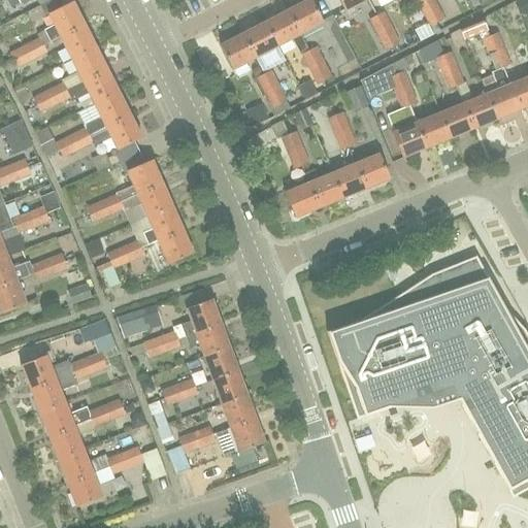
[(65,5),(62,0),(37,0),(39,4),(45,14),(46,13),(65,5)]
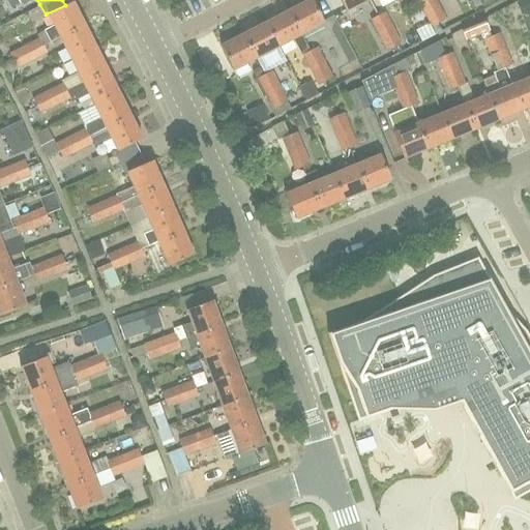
[(310,0),(307,0),(286,11),(299,35),(322,24),(310,0)]
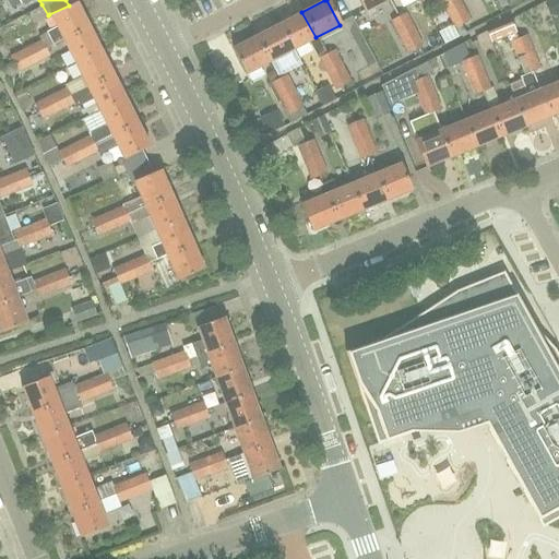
[(389,0),(388,0),(357,0),(364,13),(389,0)]
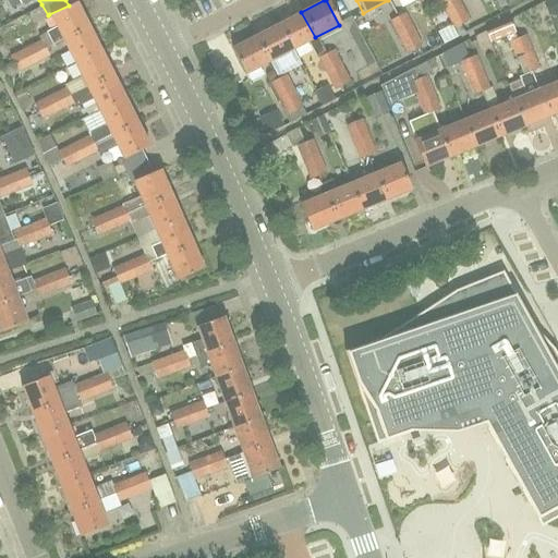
[(387,0),(388,0),(387,0),(388,0),(398,15),(396,16),(413,49),(423,44),(407,13),(408,12),(401,0),(387,0)]
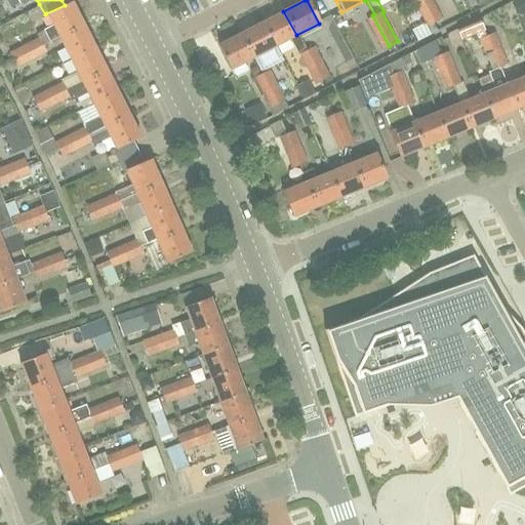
[(434,23),(421,0),(411,0),(427,27),(434,23)]
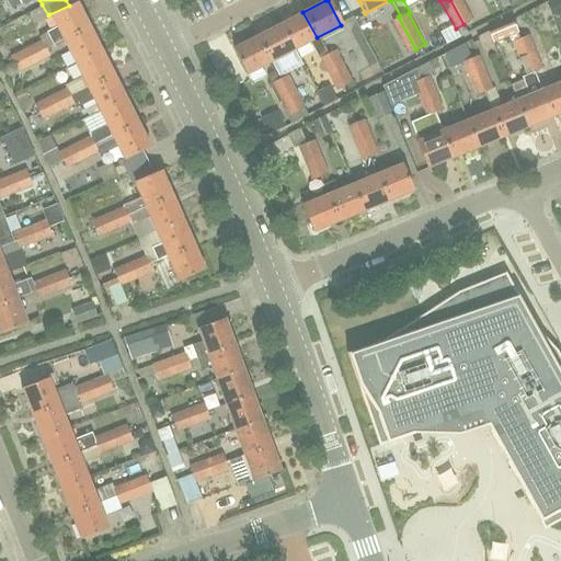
[(450,0),(464,24),(472,20),(461,0),(450,0)]
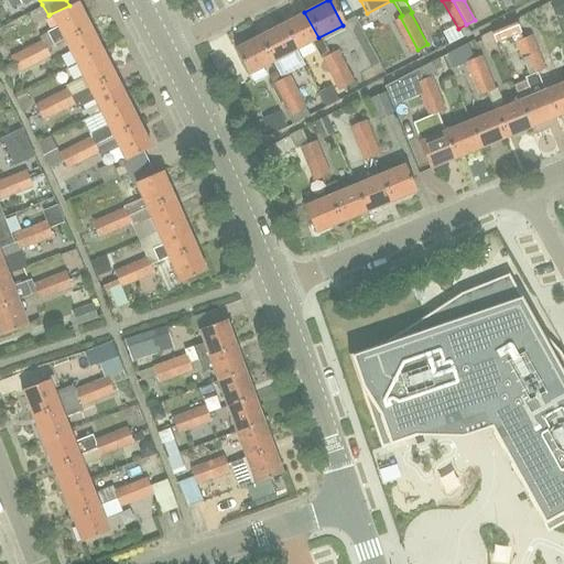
[(555,15),(563,11),(563,1),(563,0),(552,0),(550,1),(555,15)]
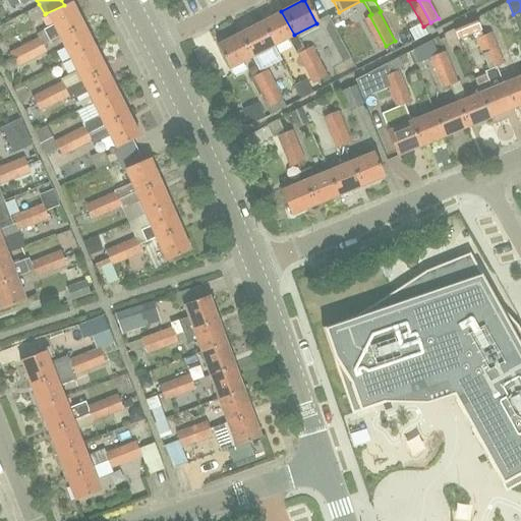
[(52,24),(36,34),(37,37),(41,45),(58,37),(81,24),(70,2),(64,5),(46,13),(52,24)]
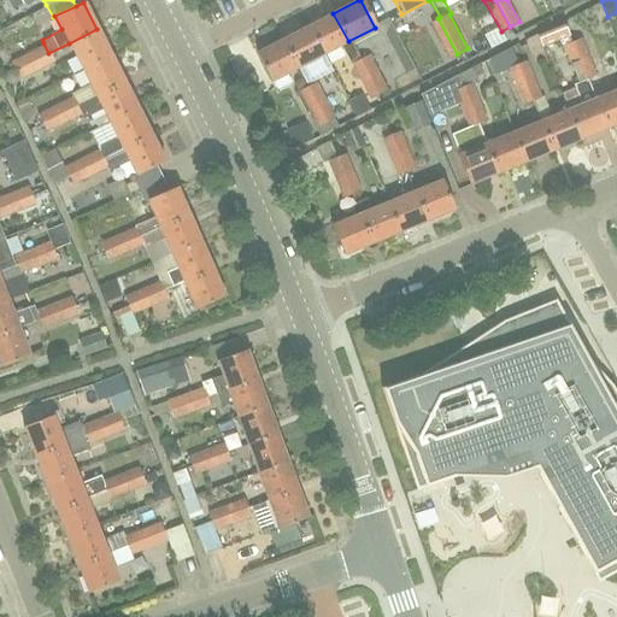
[(333,13),(307,27),(322,54),(348,41),(333,13)]
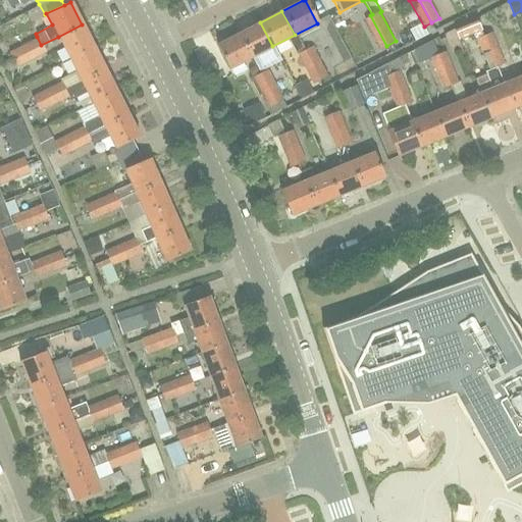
[(386,46),(370,15),(363,19),(379,50),(386,46)]
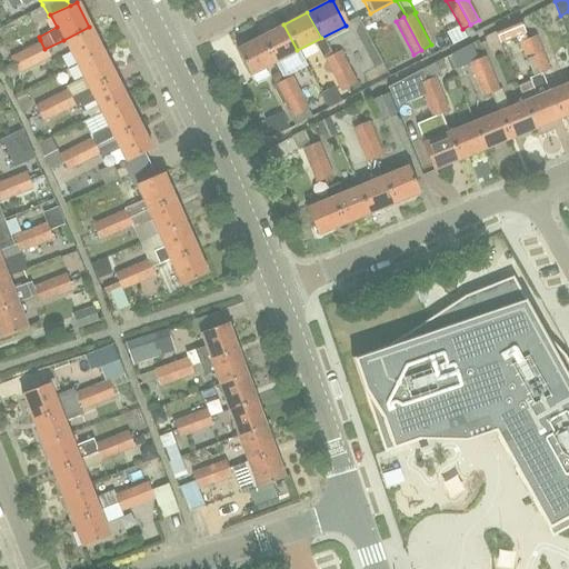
[(526,39),(519,22),(495,33),(499,45),(516,37),(518,42),(526,39)]
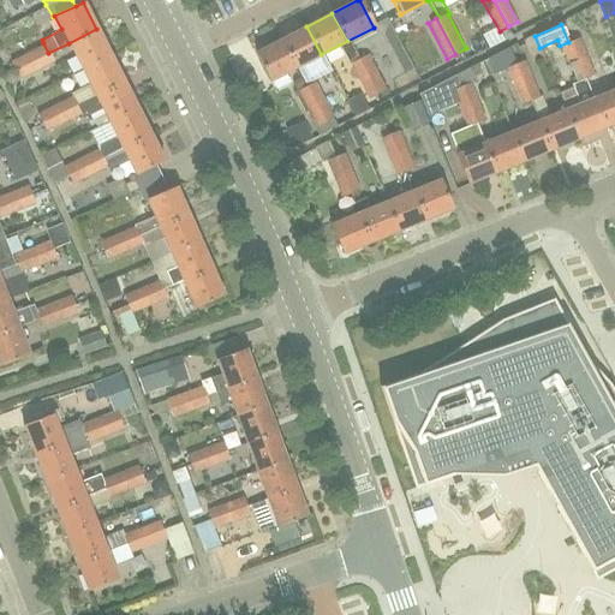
[(321,54),(306,27),(281,40),(296,67),(321,54)]
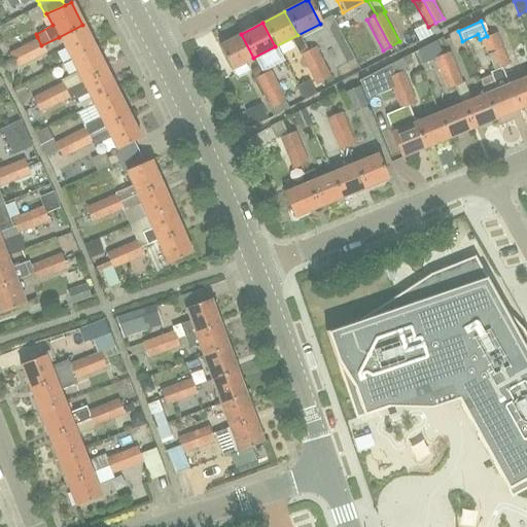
[(82,25),(59,37),(70,59),(94,46),(82,25)]
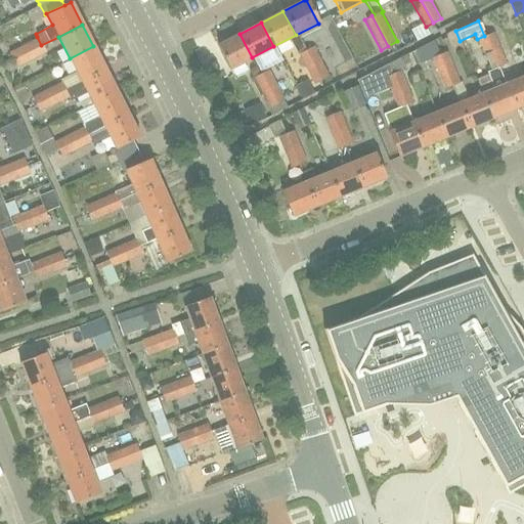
[(485,54),(500,48),(494,33),(486,36),(479,39),(485,54)]
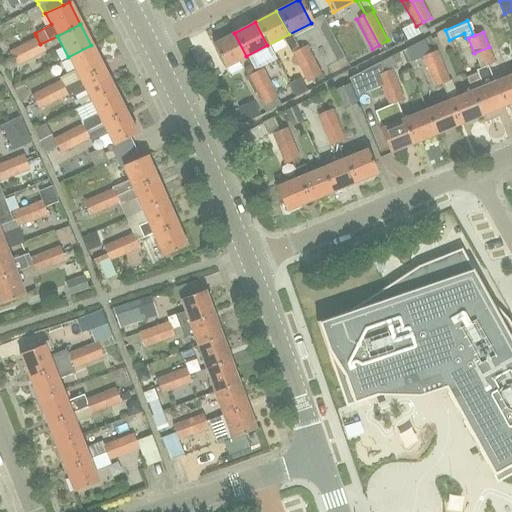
[(246,56),(234,33),(212,44),(224,67),(246,56)]
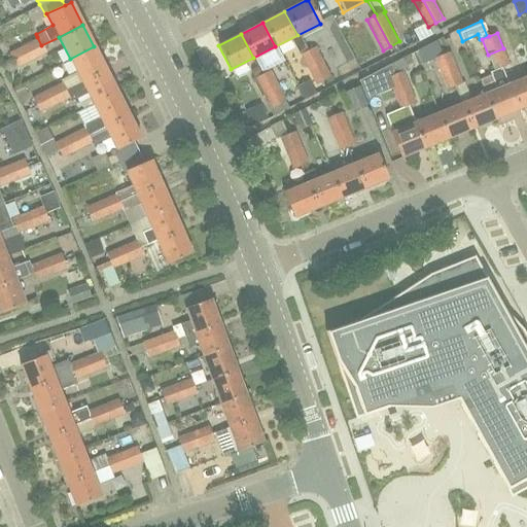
[(41,45),(37,37),(23,44),(30,60),(45,51),(41,45)]
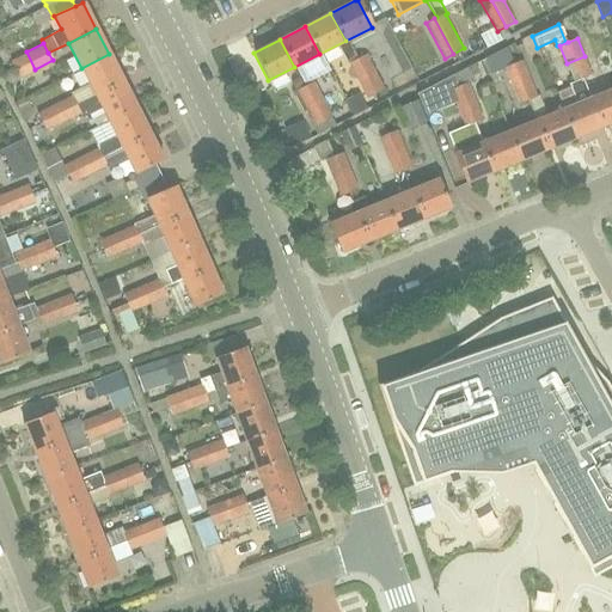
[(375,93),(357,59),(349,43),(338,48),(347,66),(349,65),(366,98),(375,93)]
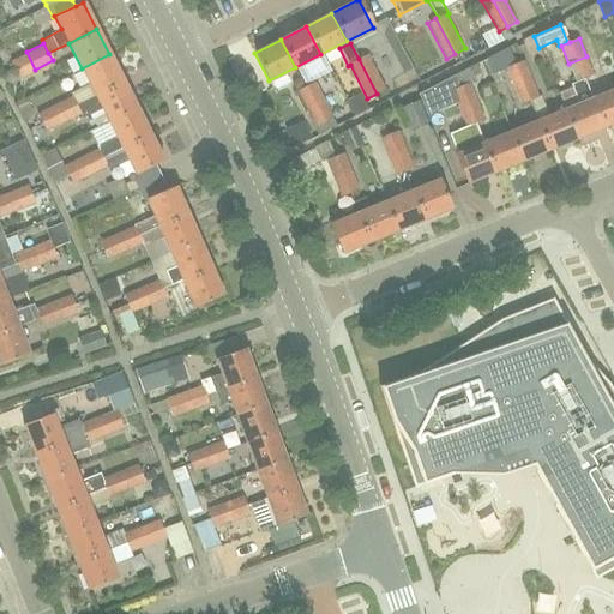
[(515,65),(507,47),(506,47),(486,58),(492,73),(506,68),(515,65)]
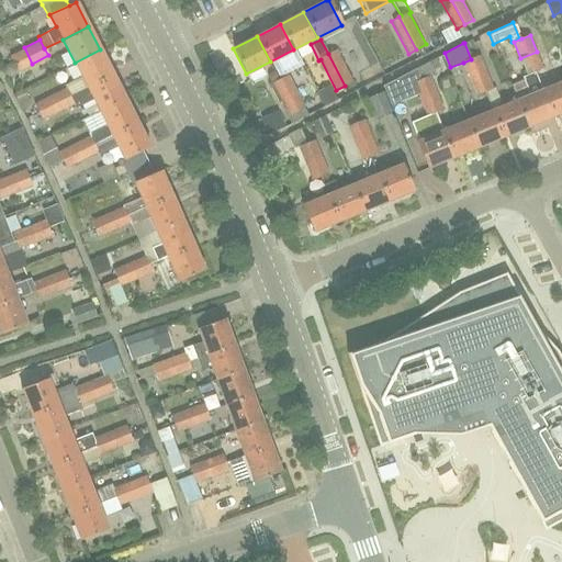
[(9,56),(12,63),(17,71),(32,64),(24,47),(9,56)]
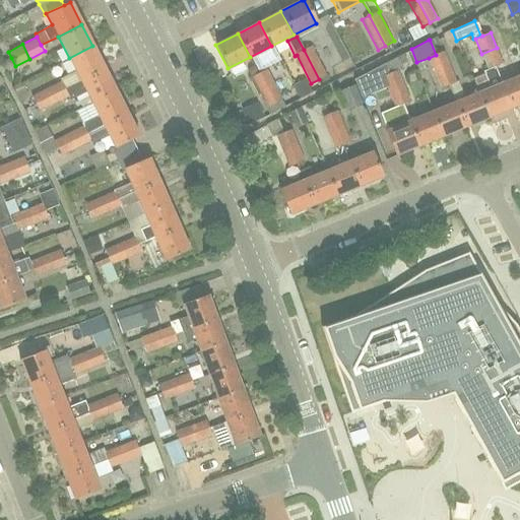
[(59,79),(60,81),(64,88),(104,68),(92,46),(69,58),(75,70),(59,79)]
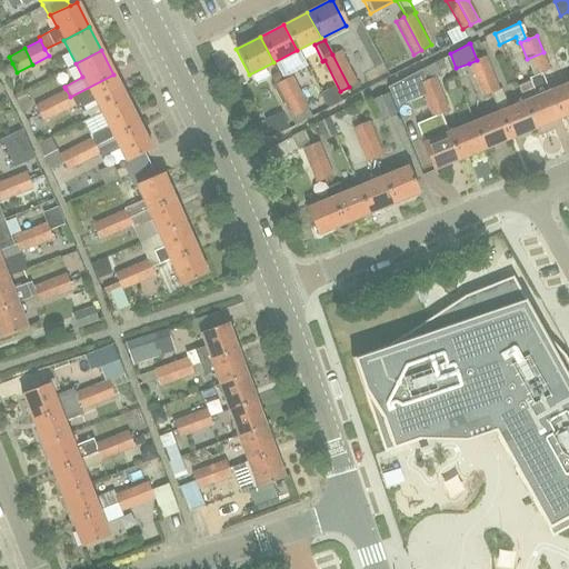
[(332,55),(349,87),(357,82),(340,50),(332,55)]
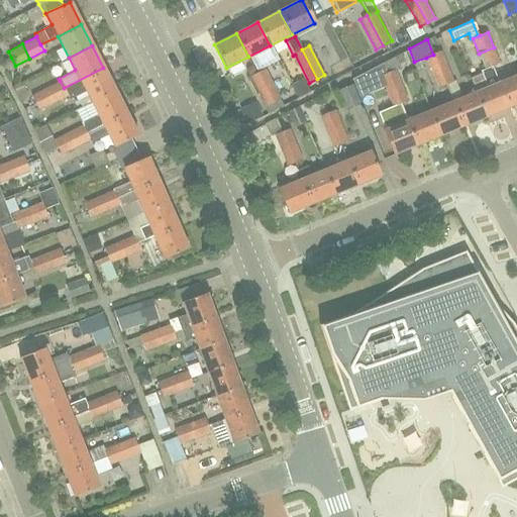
[(500,63),(494,47),(479,54),(485,69),(480,71),(481,74),(470,78),(476,92),(486,117),(508,108),(498,83),(492,66),(500,63)]
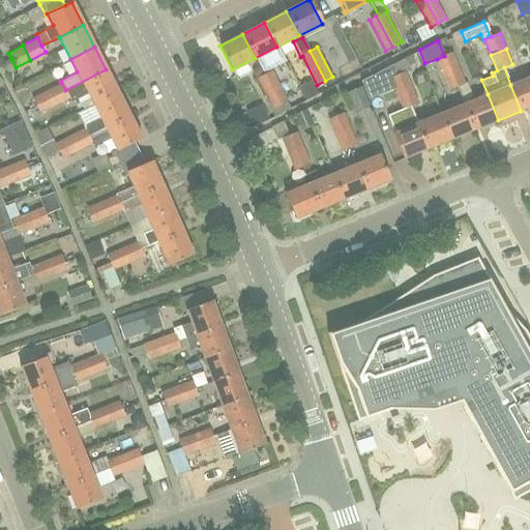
[(437,59),(443,74),(459,67),(452,53),(444,56),(437,59)]
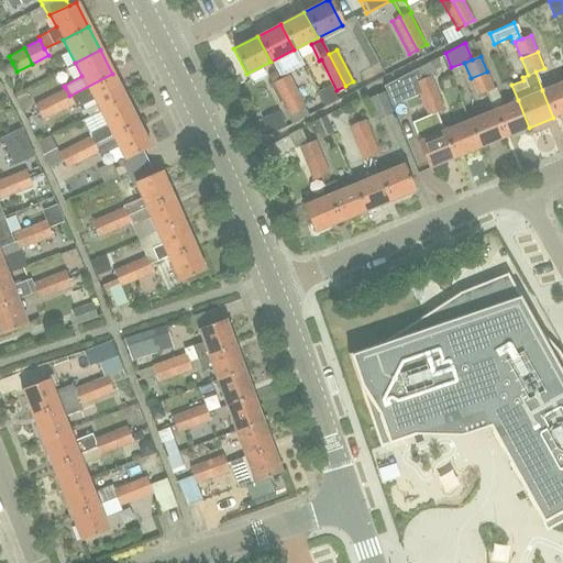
[(430,62),(417,68),(421,79),(415,83),(418,92),(421,99),(438,92),(431,76),(434,74),(430,62)]
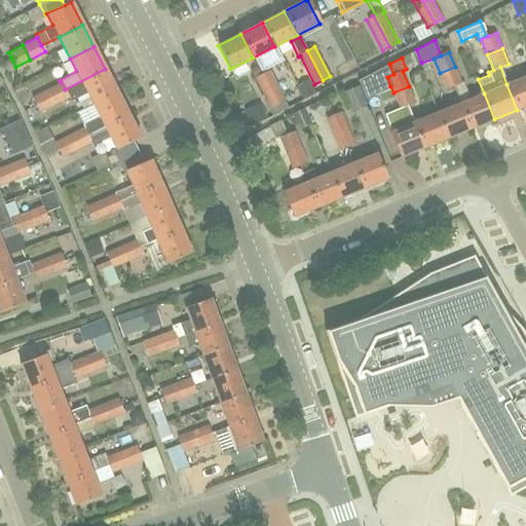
[(393,74),(389,64),(374,72),(358,81),(359,85),(364,97),(381,90),(390,86),(387,77),(393,74)]
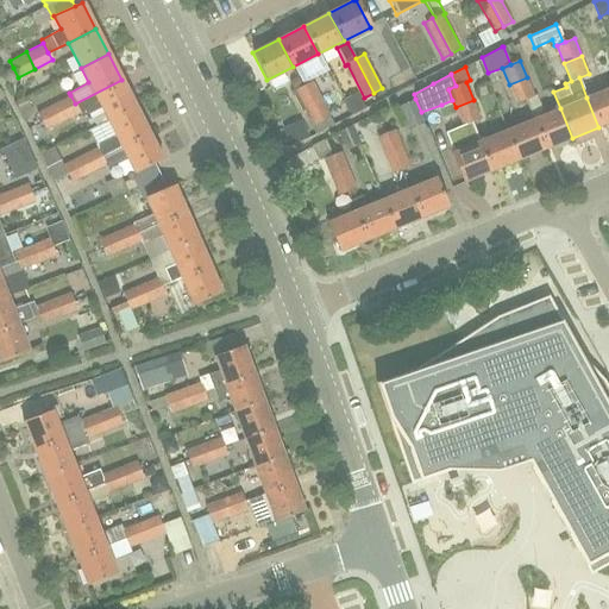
[(296,79),(290,77),(287,82),(290,88),(295,88),(299,83),(296,79)]
